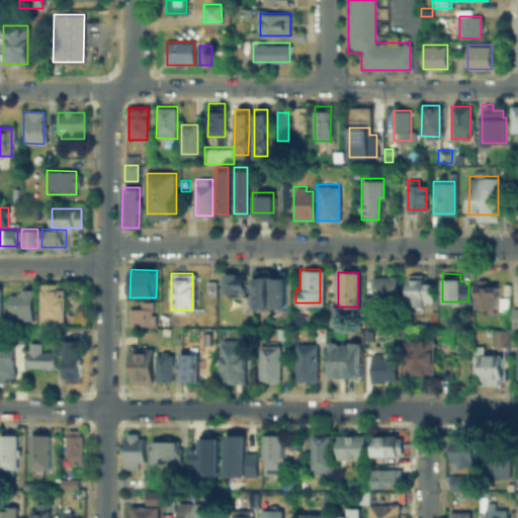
[(224,275),(242,275),(242,291),(224,291),(224,275)]
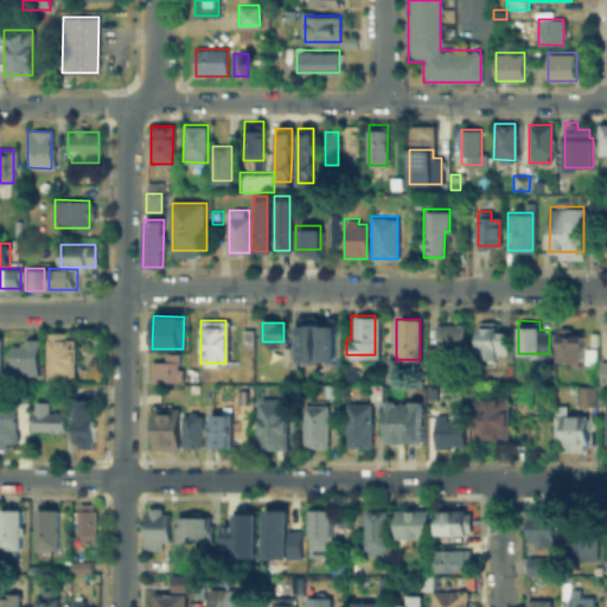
[(462,324),(462,349),(436,349),(436,323),(462,324)]
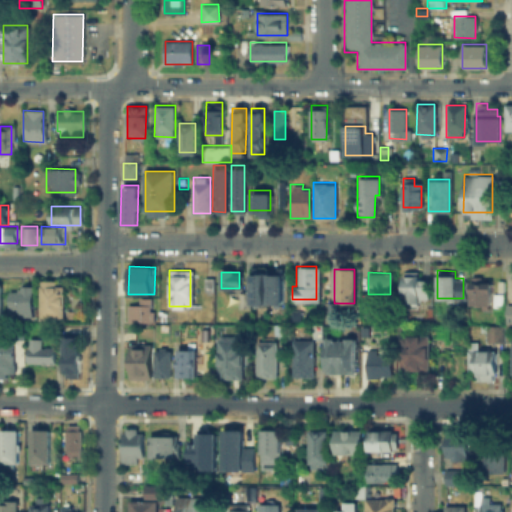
[(403,272),(416,272),(416,279),(427,279),(427,300),(403,300),(403,272)]
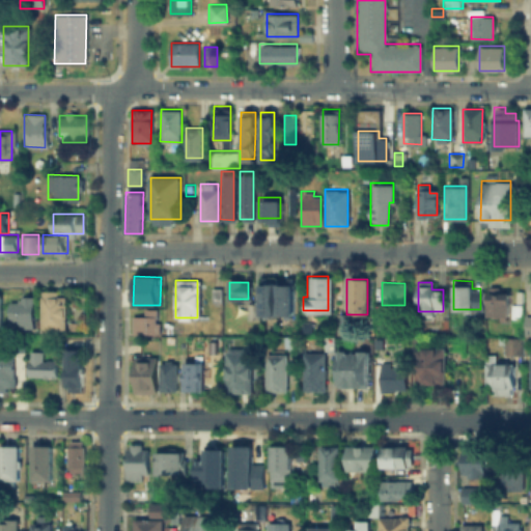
[(260,302),(261,283),(290,284),(290,314),(256,313),(256,317),(246,317),(246,302),(260,302)]
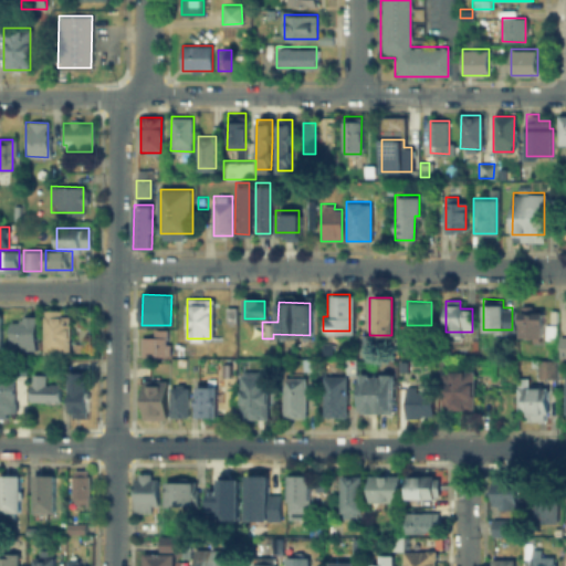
[(528,303),(528,310),(542,310),(541,335),(519,335),(520,303),(528,303)]
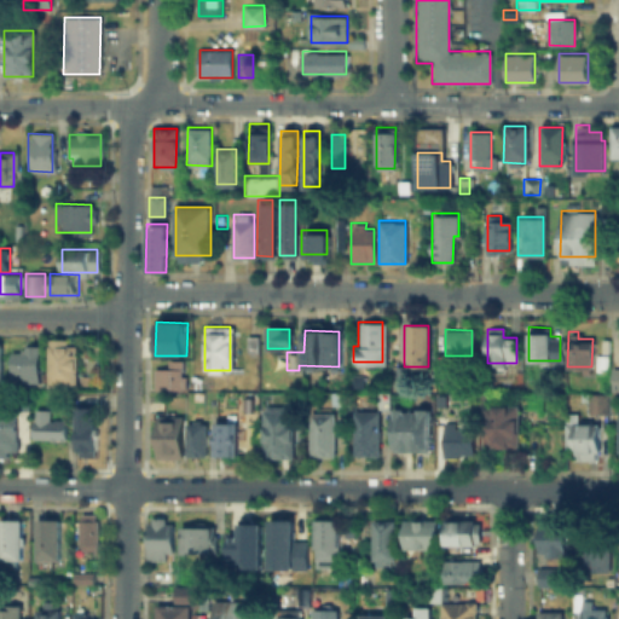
[(48,339),(67,339),(67,346),(75,346),(75,383),(48,383),(48,339)]
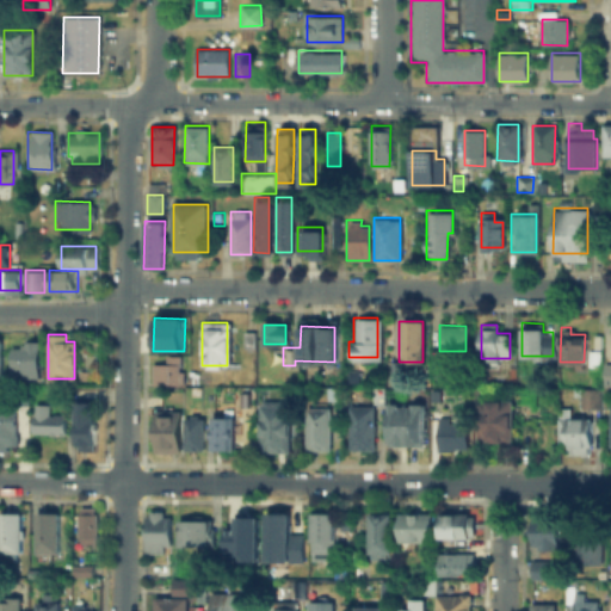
[(11,347),(20,347),(20,344),(25,344),(25,340),(38,340),(38,377),(10,377),(11,347)]
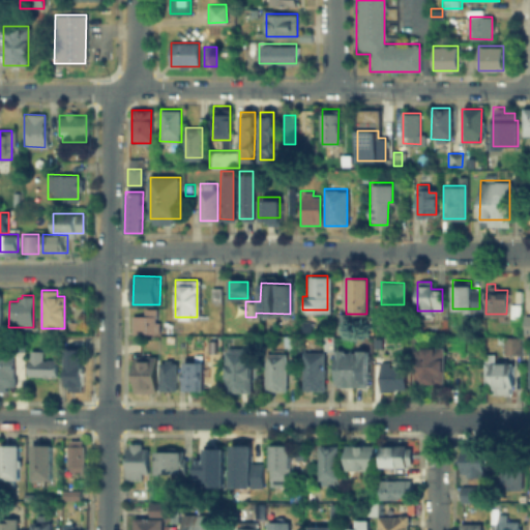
[(509,314),(509,299),(519,299),(519,314),(509,314)]
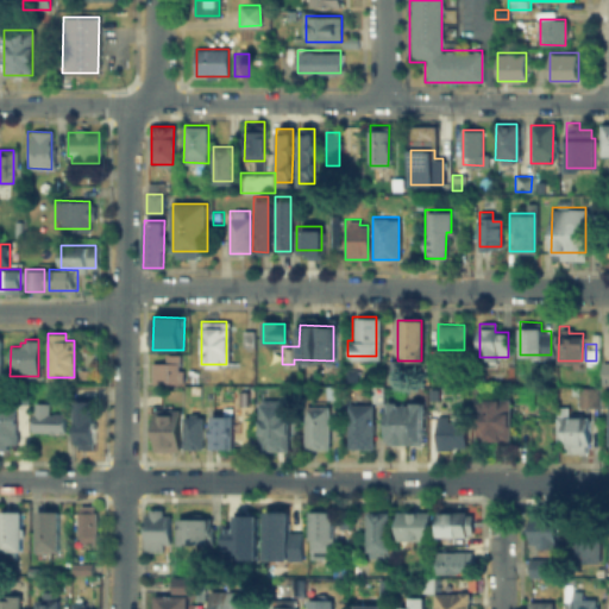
[(168,360),(168,355),(180,355),(180,381),(151,381),(151,360),(168,360)]
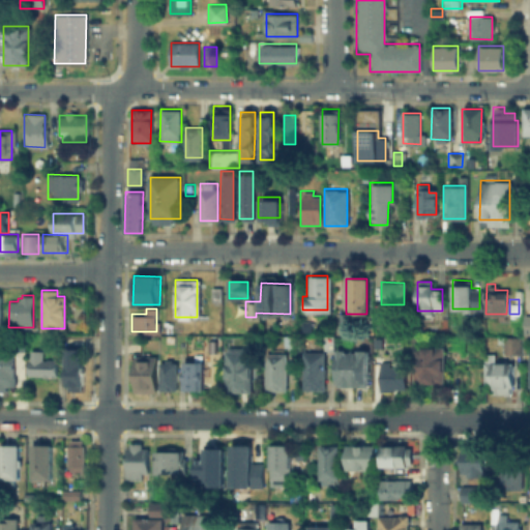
[(159,331),(159,320),(170,320),(170,331),(159,331)]
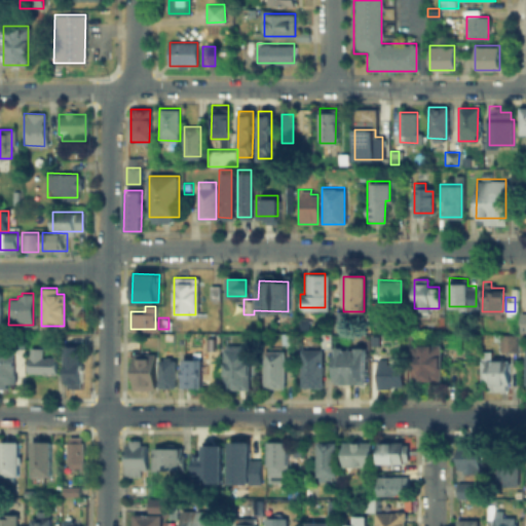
[(368,344),(368,334),(376,334),(376,344),(368,344)]
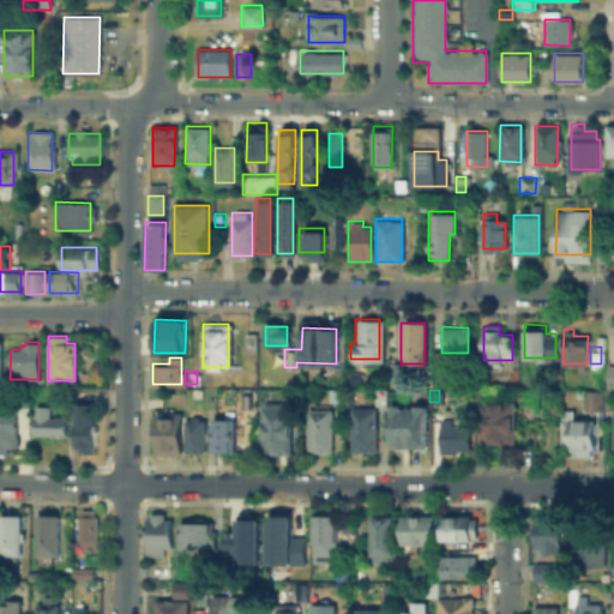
[(600,390),(600,408),(583,408),(583,390),(600,390)]
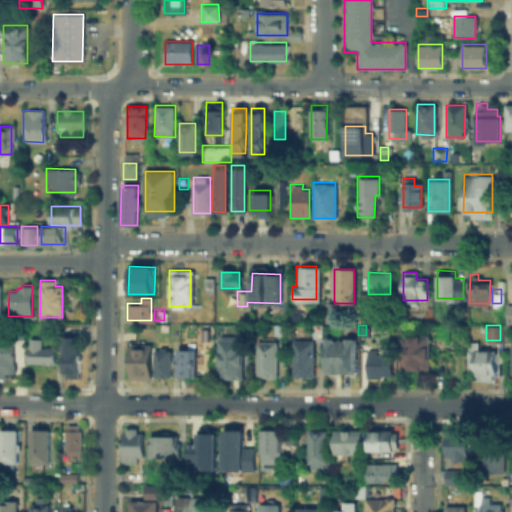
[(291,339),(311,340),(311,326),(321,326),(321,339),(312,339),(312,375),(291,375),(291,339)]
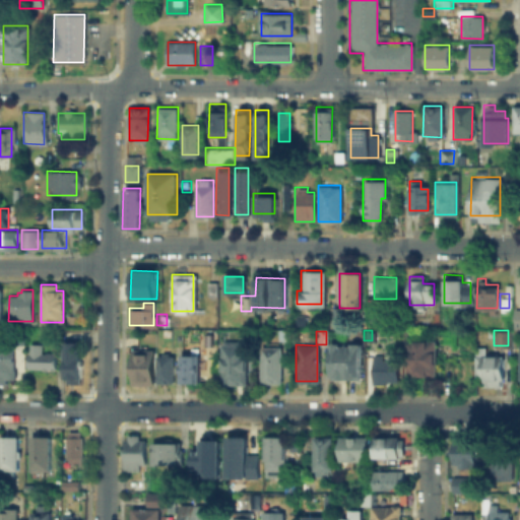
[(5,383),(0,383),(0,342),(15,342),(15,379),(5,379),(5,383)]
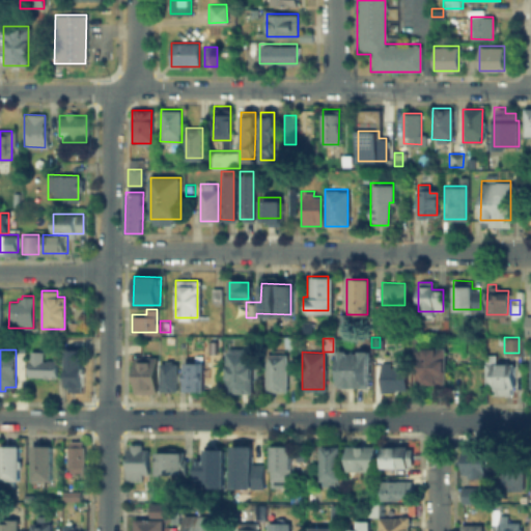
[(42,350),(42,359),(55,360),(55,376),(27,376),(27,359),(31,359),(31,350),(42,350)]
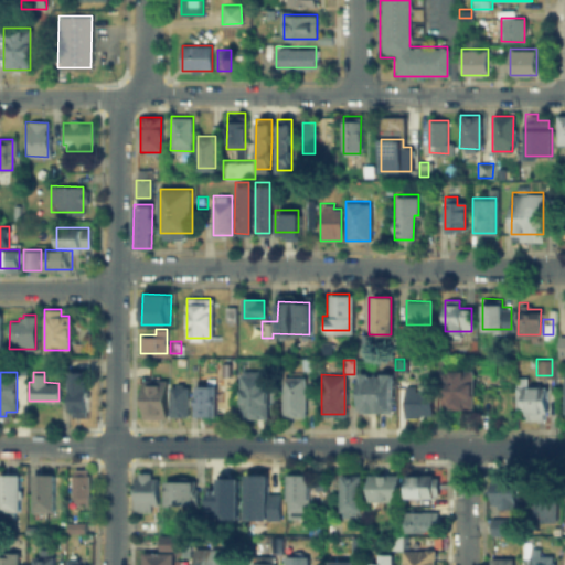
[(439,409),(439,372),(471,372),(471,409),(439,409)]
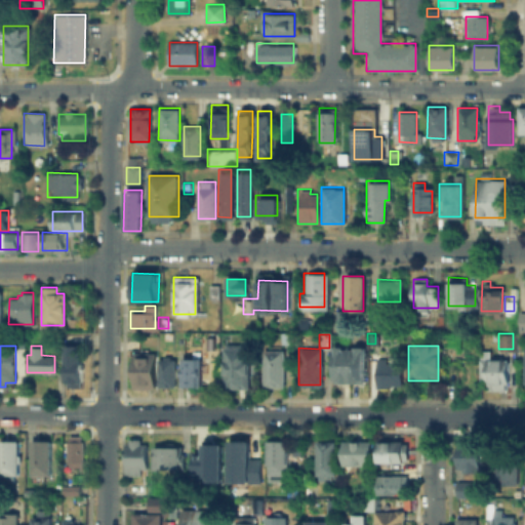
[(66,347),(79,347),(79,385),(66,385),(66,347)]
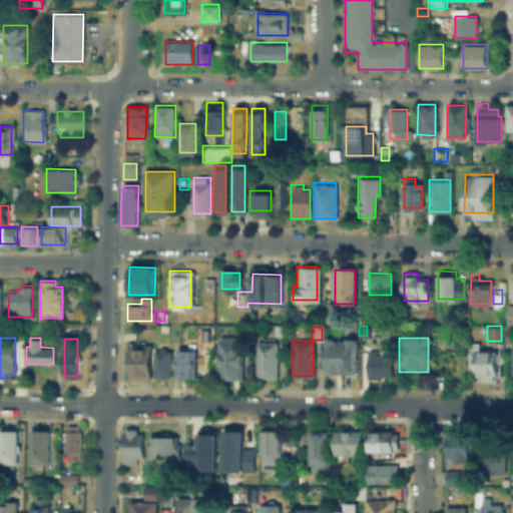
[(215,379),(215,339),(242,339),(241,379),(215,379)]
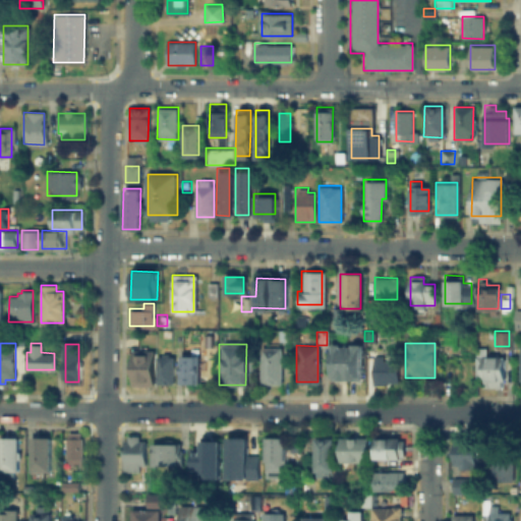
[(330,345),(358,345),(358,379),(330,379),(330,345)]
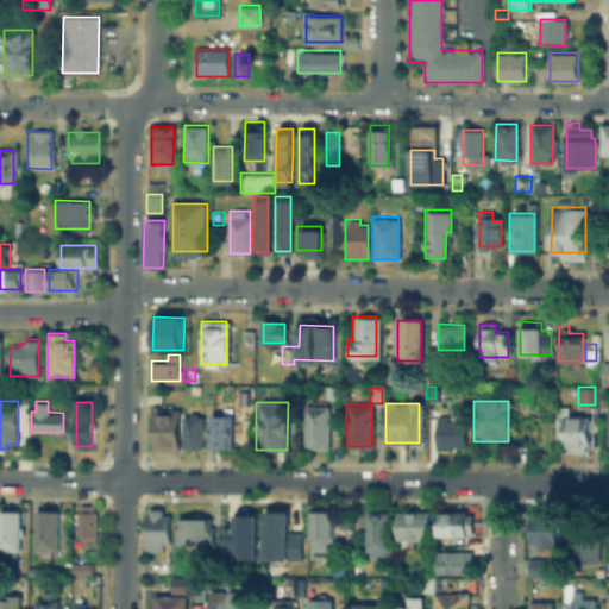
[(302,429),(302,406),(327,406),(327,449),(303,449),(303,458),(292,458),(292,429),(302,429)]
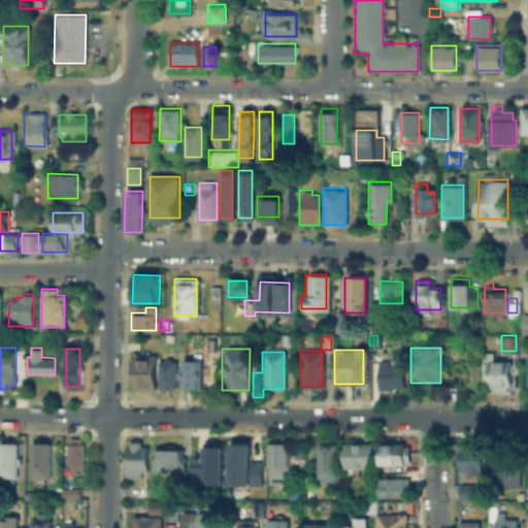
[(154,356),(154,390),(134,390),(134,355),(154,356)]
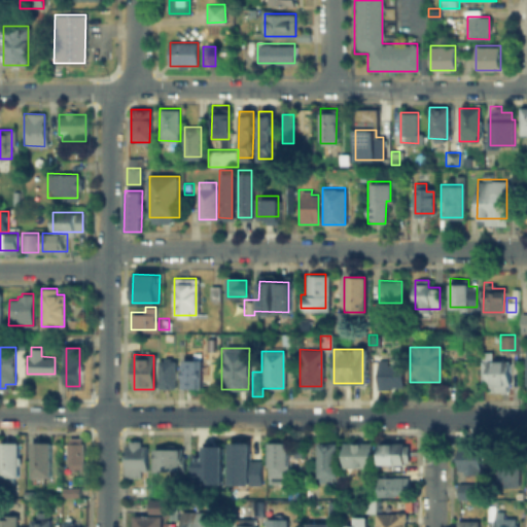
[(175,359),(175,387),(159,387),(159,358),(175,359)]
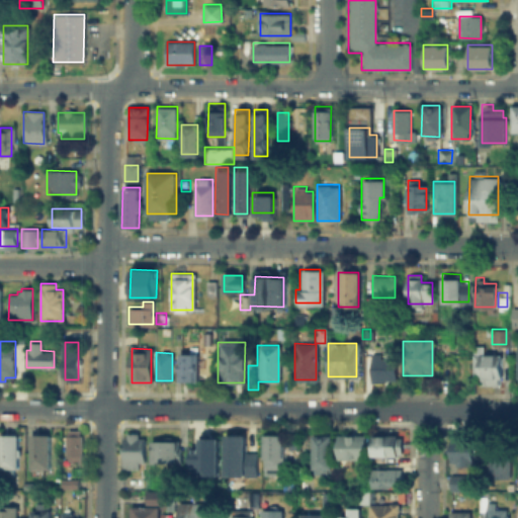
[(465,378),(465,354),(498,354),(498,384),(480,383),(480,378),(465,378)]
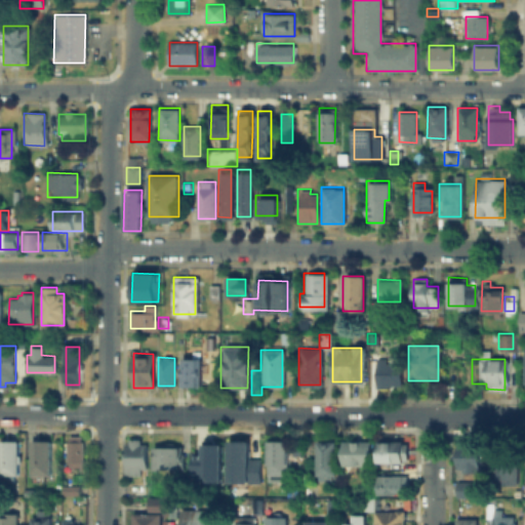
[(182,360),(198,360),(198,384),(182,384),(182,360)]
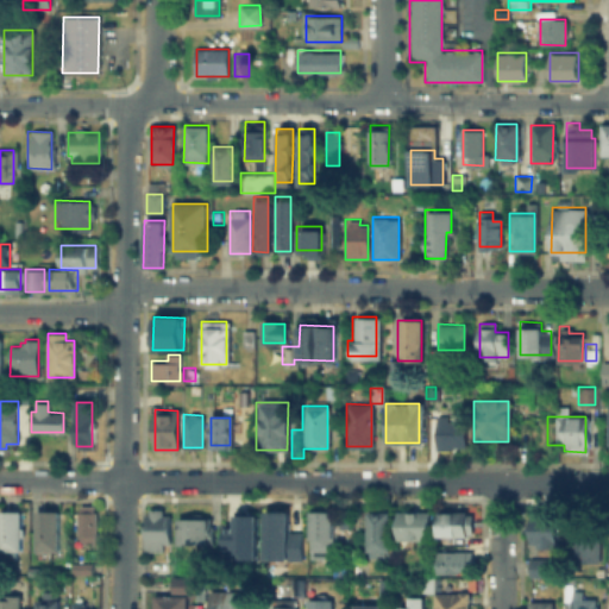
[(434,418),(464,418),(464,447),(434,446),(434,418)]
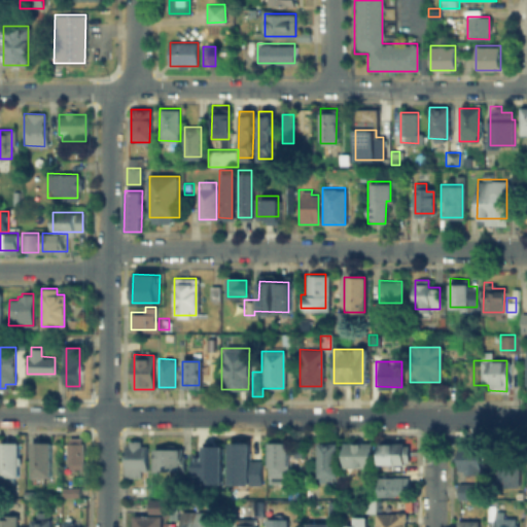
[(83,436),(83,466),(67,466),(67,436),(83,436)]
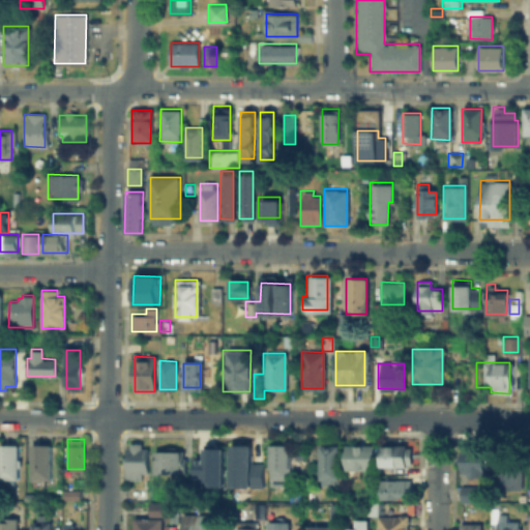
[(142,442),(142,446),(148,446),(148,471),(142,471),(142,479),(125,479),(125,446),(129,446),(129,442),(142,442)]
